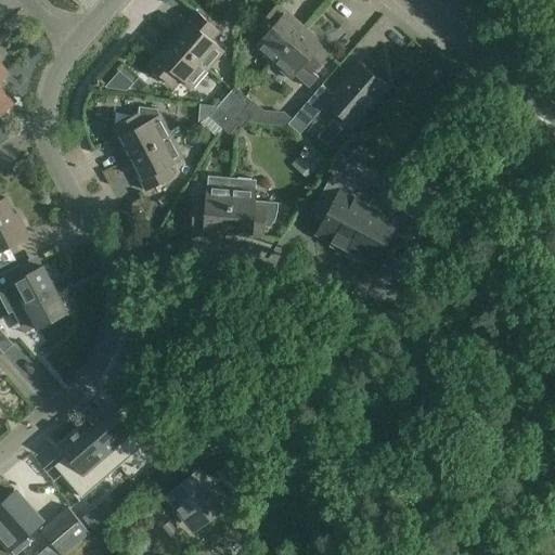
[(254,46),(271,62),(304,26),(291,14),(286,18),(273,7),(256,26),(257,27),(253,33),(260,38),(254,46)]
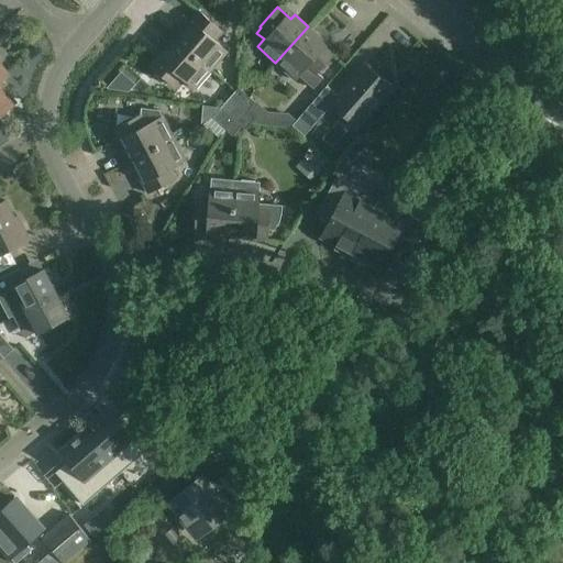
[(198,58),(212,69),(228,52),(214,40),(222,31),(198,10),(174,37),(198,58)]
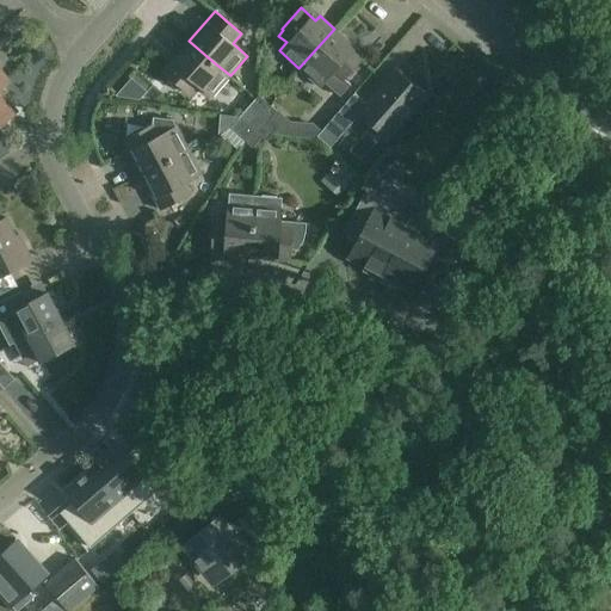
[(350,43),(334,29),(298,68),(319,86),(332,73),(341,81),(360,60),(346,47),(350,43)]
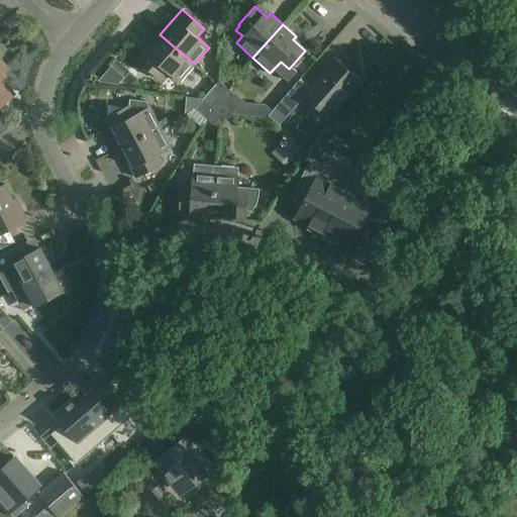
[(182,54),(160,34),(138,60),(160,79),(167,71),(180,82),(195,64),(182,54)]
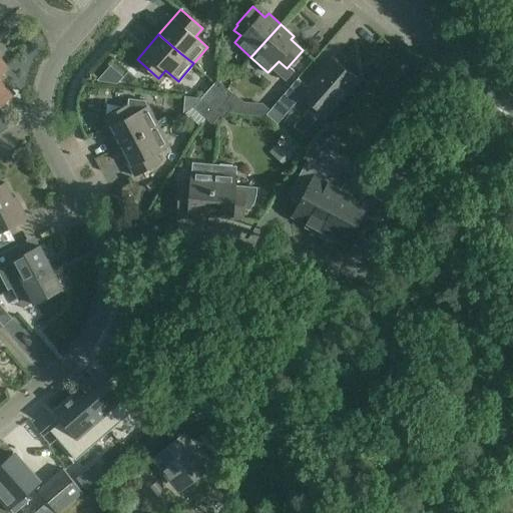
[(346,71),(334,60),(309,87),(299,78),(267,114),(278,124),(303,95),(326,115),(354,83),(344,74),(346,71)]
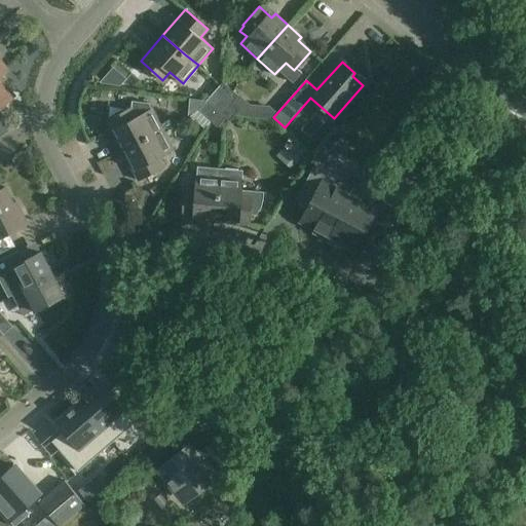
[(100,82),(101,83),(119,86),(126,79),(113,67),(100,82)]
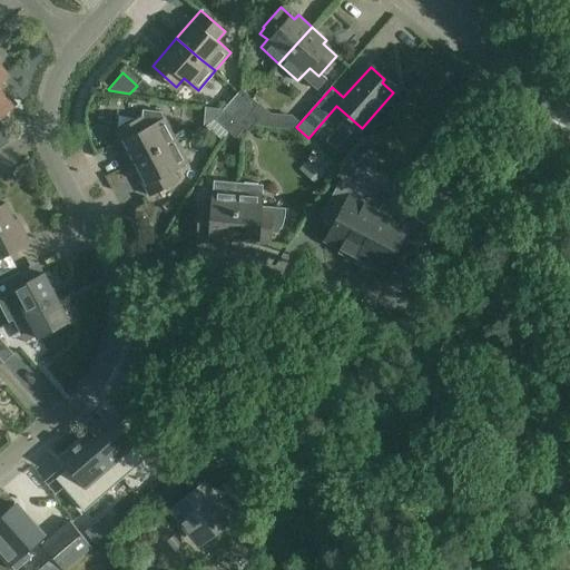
[(0,115),(16,102),(0,85),(0,115)]
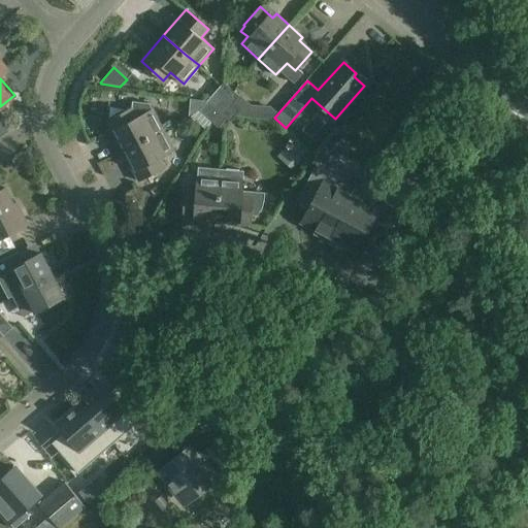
[(224,83),(216,92),(222,97),(225,94),(230,88),(224,83)]
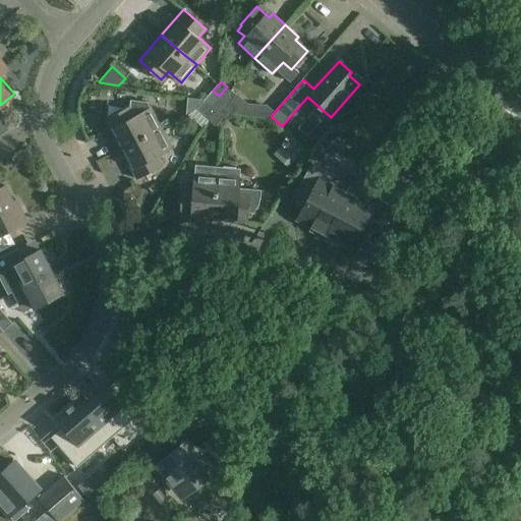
[(231,100),(236,94),(227,87),(222,93),(231,100)]
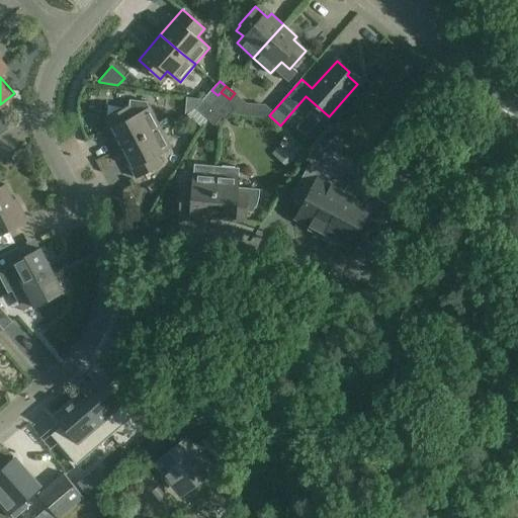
[(203,100),(209,105),(214,98),(218,95),(211,90),(203,100)]
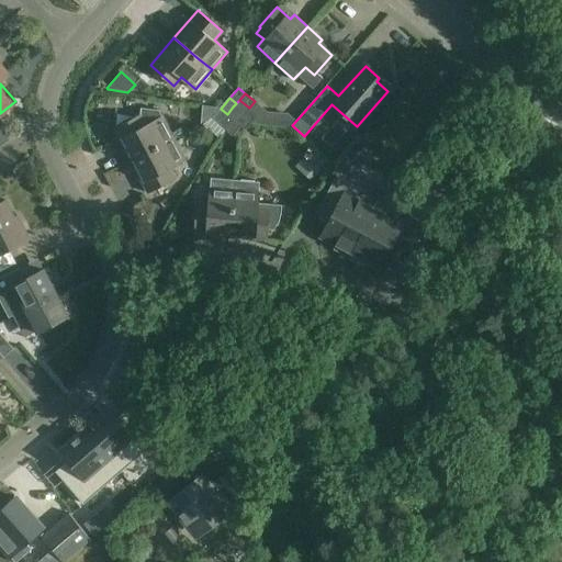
[(239,100),(236,103),(233,107),(250,123),(262,109),(255,101),(249,108),(239,100)]
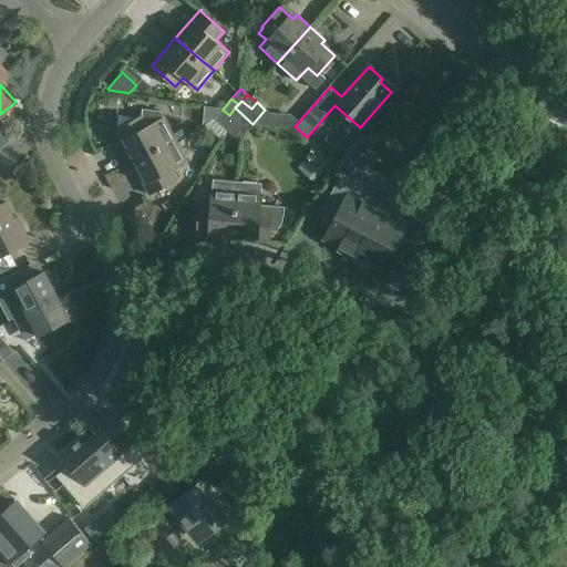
[(229,115),(236,122),(243,127),(241,130),(245,133),(253,124),(235,107),(229,115)]
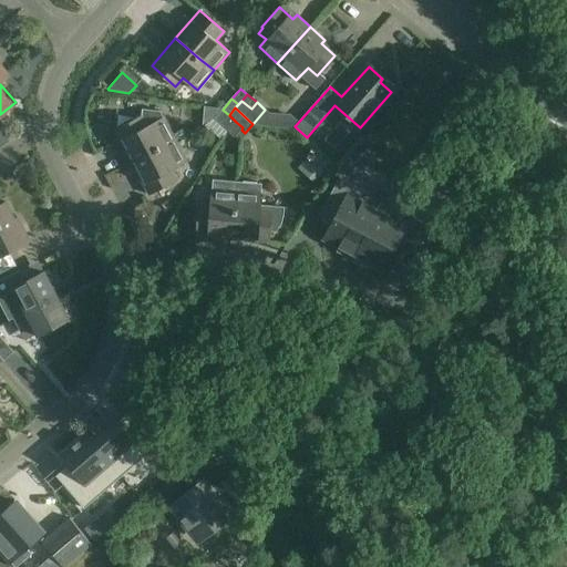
[(214,120),(220,125),(229,115),(223,110),(214,120)]
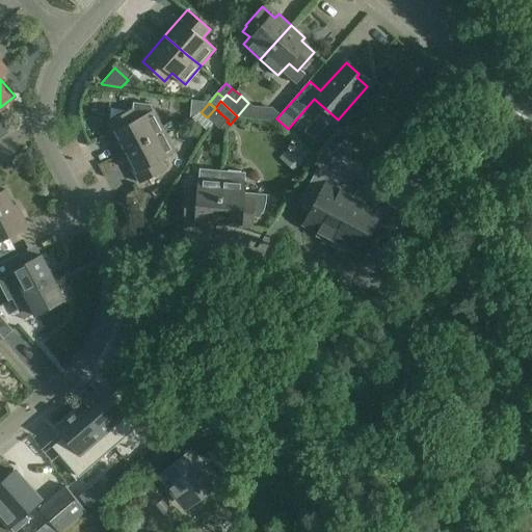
[(107,121),(123,151),(164,130),(154,109),(139,116),(134,106),(107,121)]
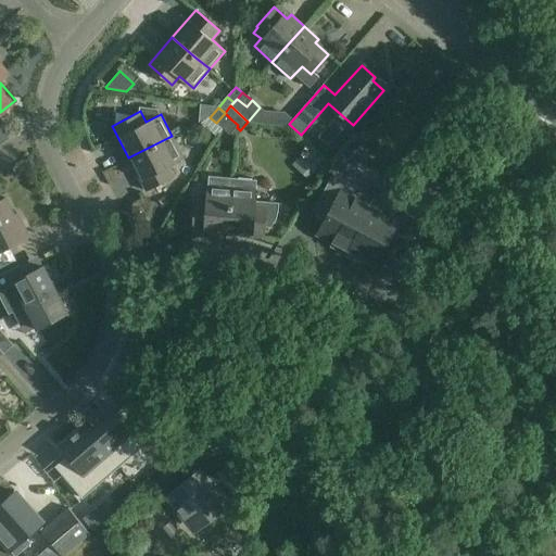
[(231,119),(225,113),(216,123),(223,129),(231,119)]
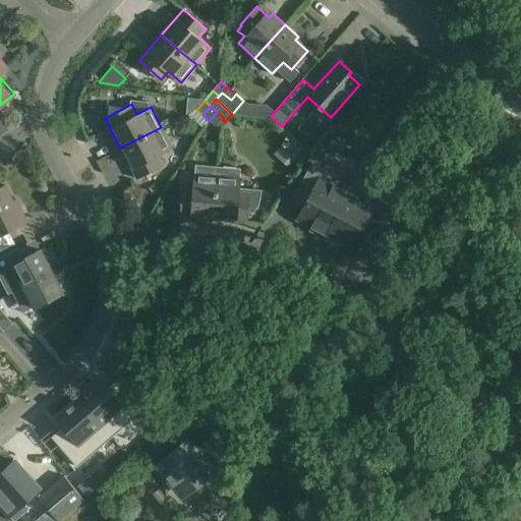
[(215,126),(222,119),(223,117),(217,112),(209,121),(215,126)]
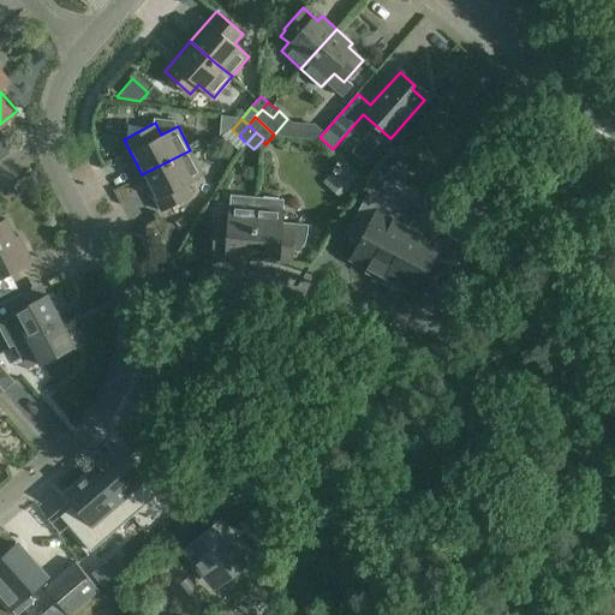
[(190,150),(142,174),(161,212),(192,196),(186,183),(202,174),(190,150)]
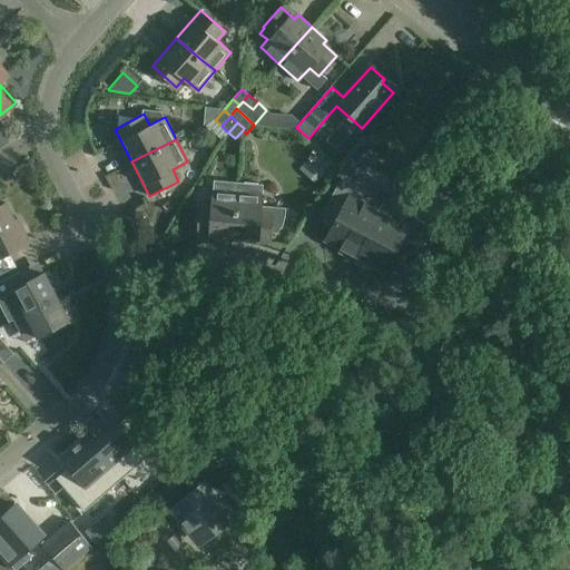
[(341,210),(334,225),(325,239),(342,248),(340,253),(353,259),(379,210),(361,200),(366,192),(341,178),(327,203),(341,210)]
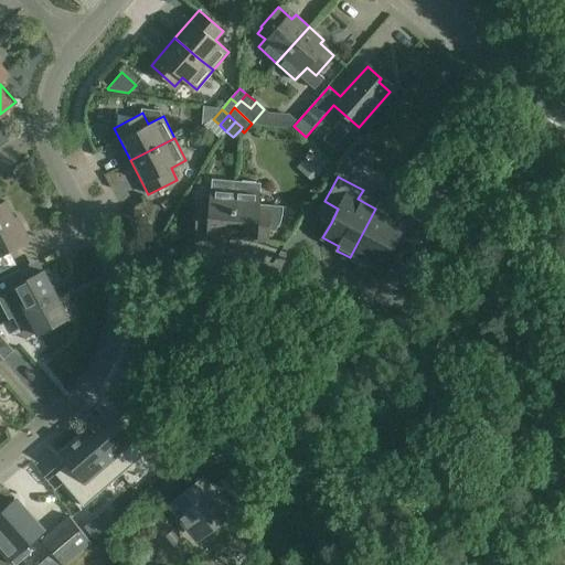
[(195,236),(232,240),(237,181),(213,179),(211,205),(198,204),(195,236)]
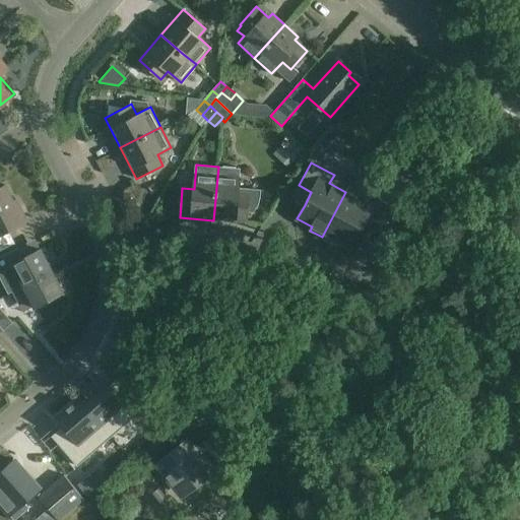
[(218,167),(213,220),(247,222),(248,212),(255,212),(257,208),(260,201),(261,189),(240,188),(241,168),(218,167)]
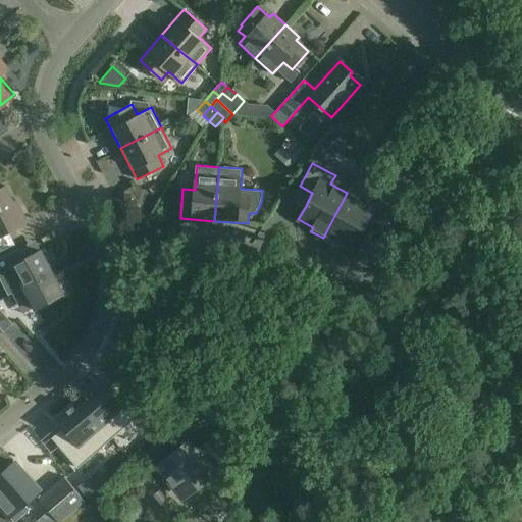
[(0,191),(0,252),(14,246),(7,232),(27,222),(19,209),(16,211),(4,189),(0,191)]
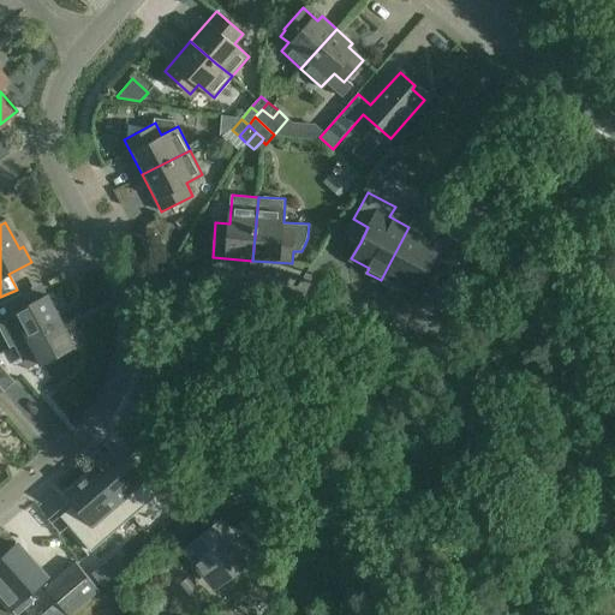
[(433,266),(457,279),(473,249),(434,227),(429,238),(408,227),(381,280),(395,287),(396,284),(415,293),(428,268),(433,266)]
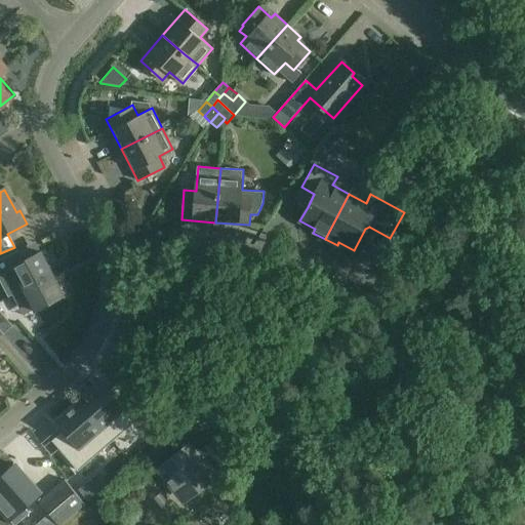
[(13,293),(22,288),(23,288),(23,289),(52,274),(41,252),(23,261),(16,250),(0,258),(0,273),(3,272),(13,293)]
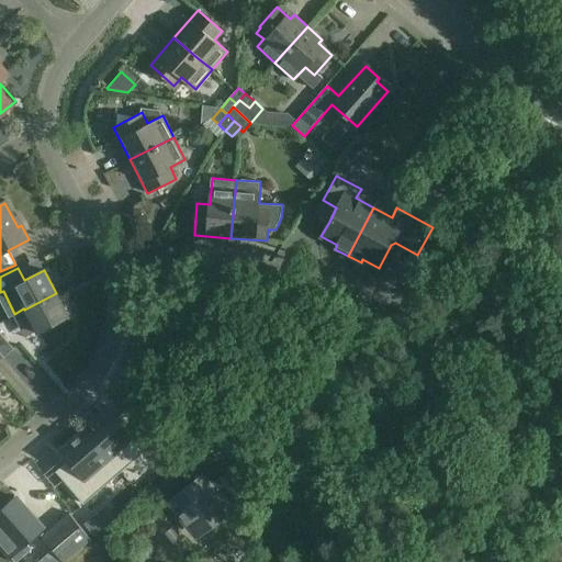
[(24,308),(23,308),(14,314),(12,315),(19,327),(30,322),(36,333),(68,316),(56,293),(24,310),(24,308)]
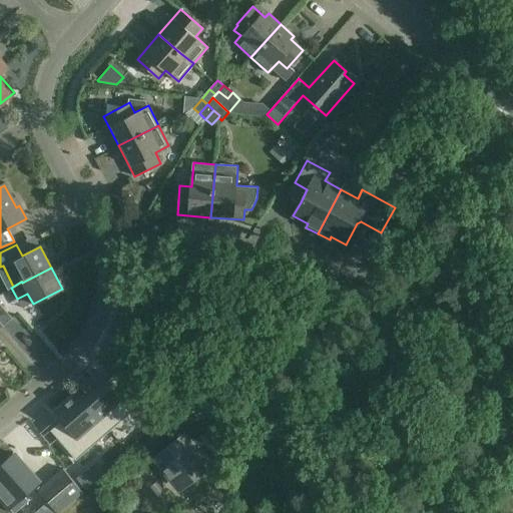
[(0,322),(3,326),(11,319),(0,306),(0,322)]
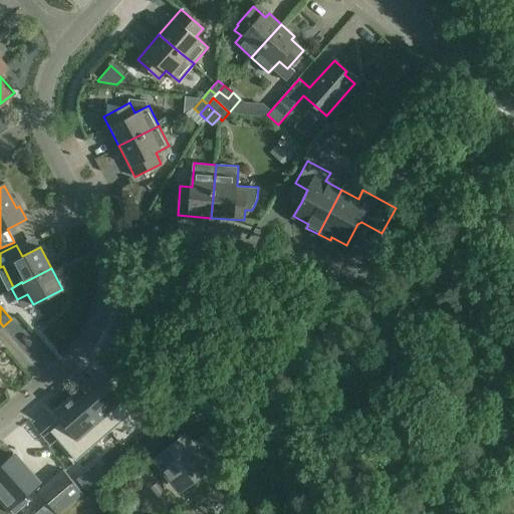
[(102,383),(81,403),(104,427),(124,408),(135,419),(146,408),(120,380),(108,391),(102,383)]
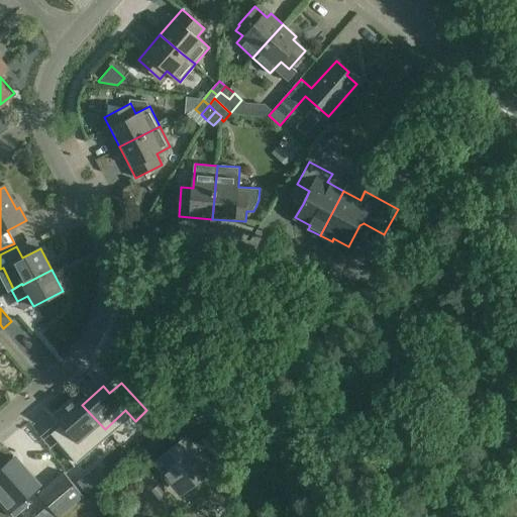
[(105,429),(82,405),(62,423),(69,430),(57,441),(82,469),(94,457),(84,447),(105,429)]
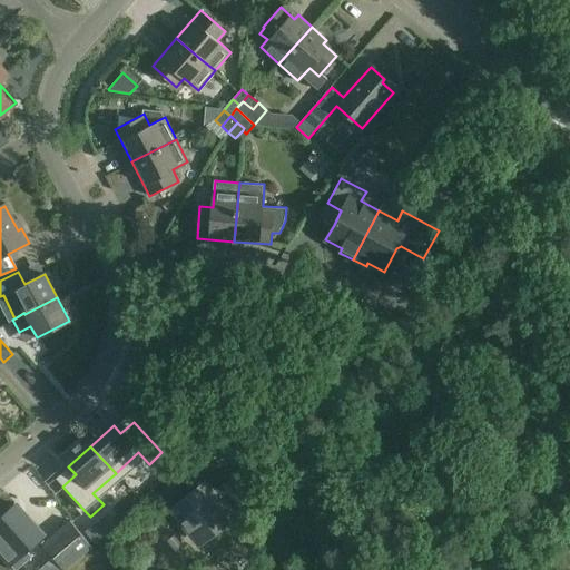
[(175,507),(178,512),(174,514),(180,522),(184,519),(199,540),(231,517),(229,514),(256,494),(238,471),(212,492),(205,483),(175,507)]
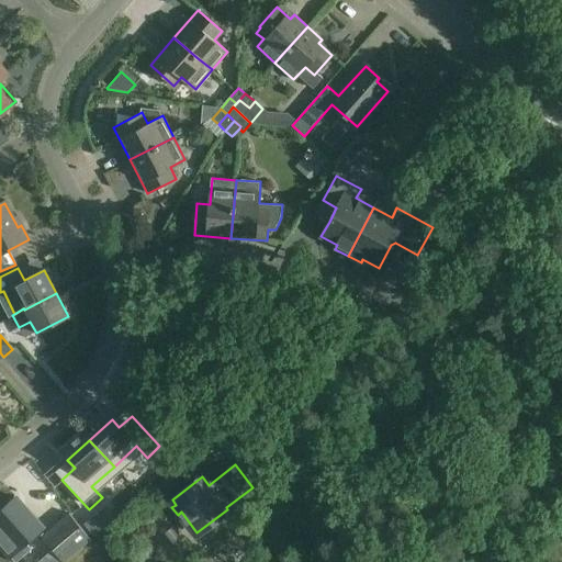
[(42,529),(15,501),(0,514),(0,547),(12,561),(15,561),(31,549),(26,543),(42,529)]
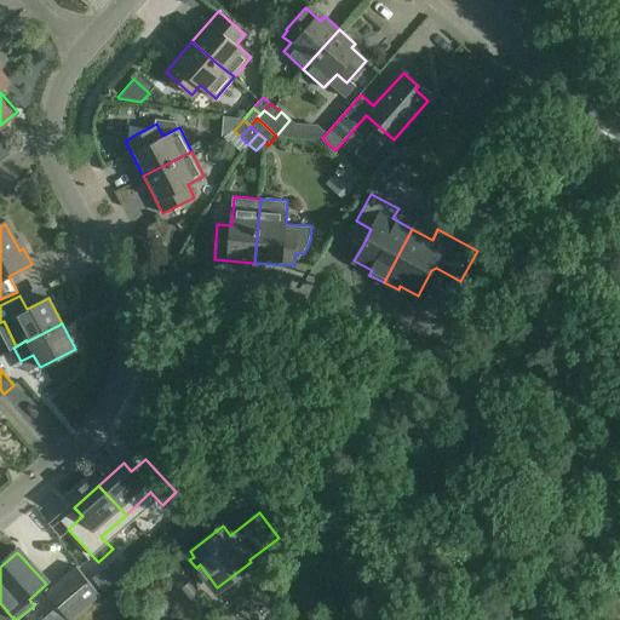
[(75,569),(46,593),(67,619),(70,619),(98,597),(75,569)]
